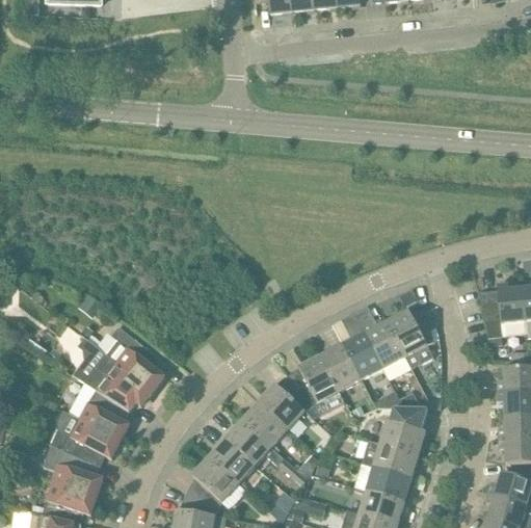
[(25,0),(26,11),(26,15),(38,15),(37,0),(25,0)]
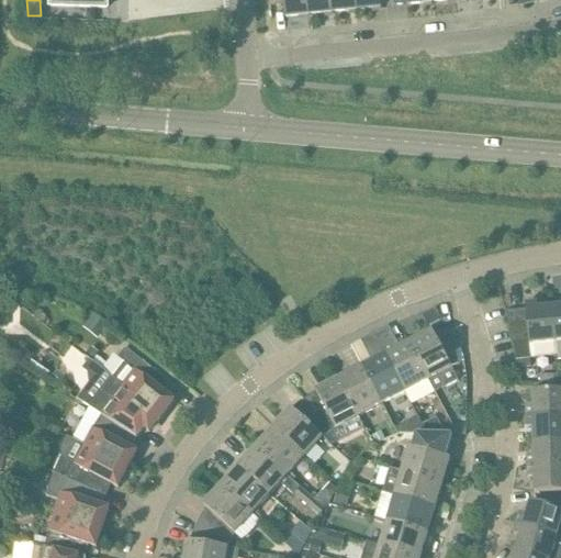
[(283,0),(284,13),(309,11),(307,0),(283,0)]
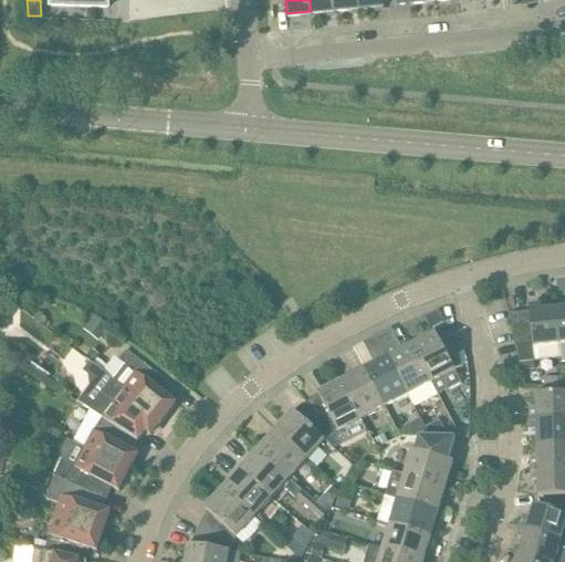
[(310,0),(311,11),(335,9),(334,0),(310,0)]
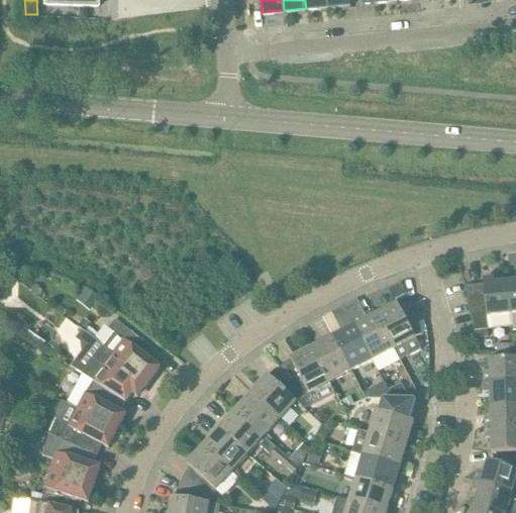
[(305,0),(306,8),(327,6),(326,0),(305,0)]
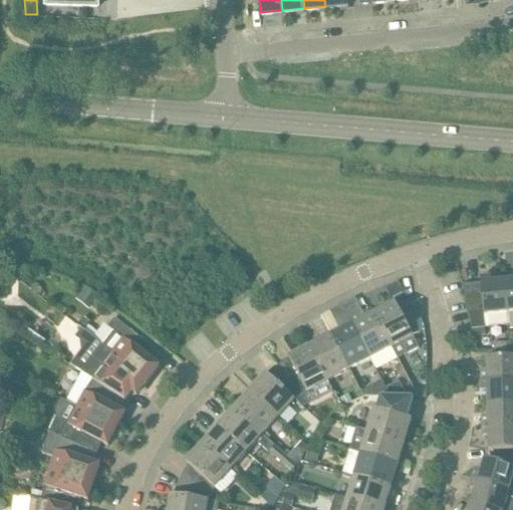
[(484,312),(507,309),(503,277),(491,278),(490,273),(480,274),(480,279),(462,281),(471,318),(472,325),(484,324),(483,316),(484,316),(484,312)]
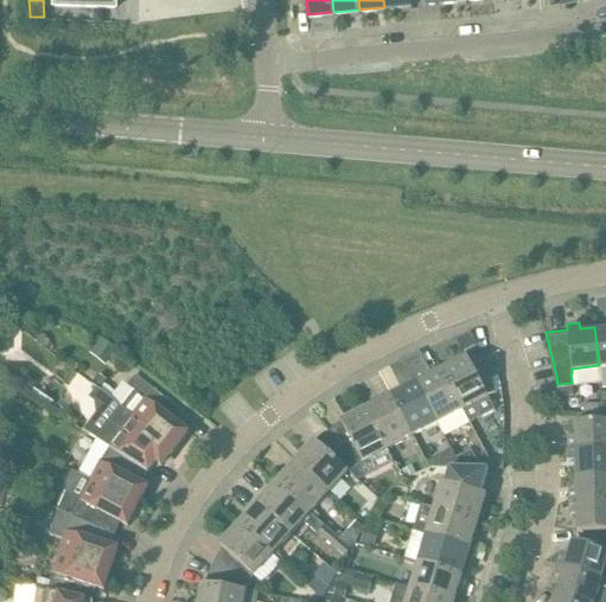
[(605,364),(605,325),(594,327),(599,365),(605,364)]
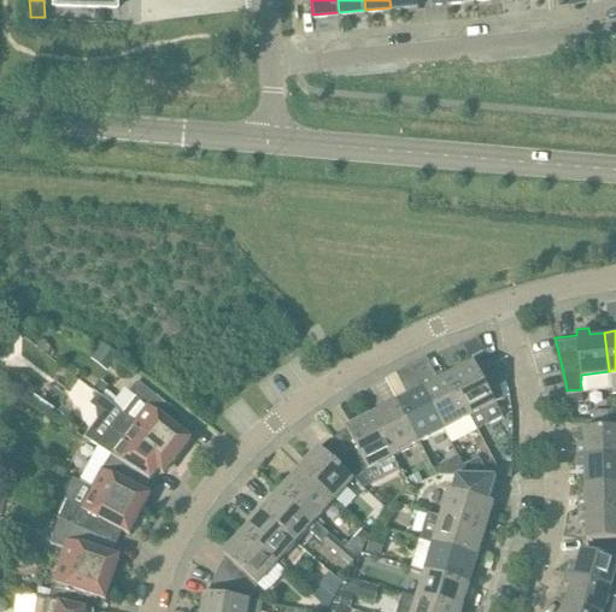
[(95,348),(111,362),(118,352),(103,340),(95,348)]
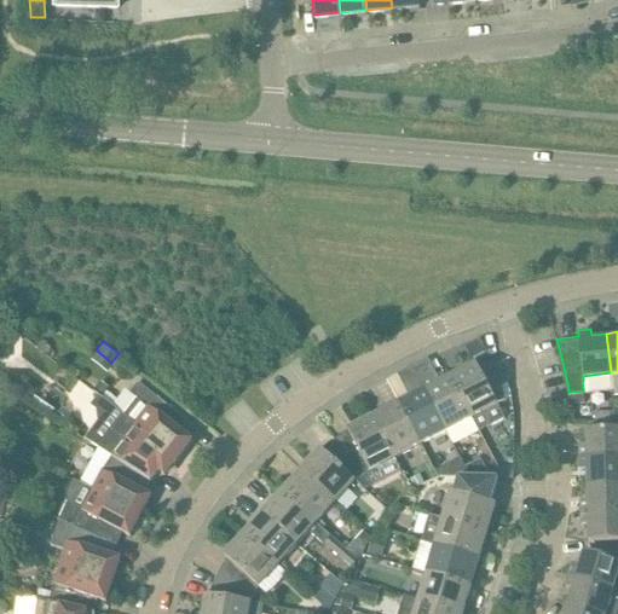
[(450,374),(471,415),(506,397),(498,383),(506,380),(492,357),(478,364),(475,359),(450,374)]
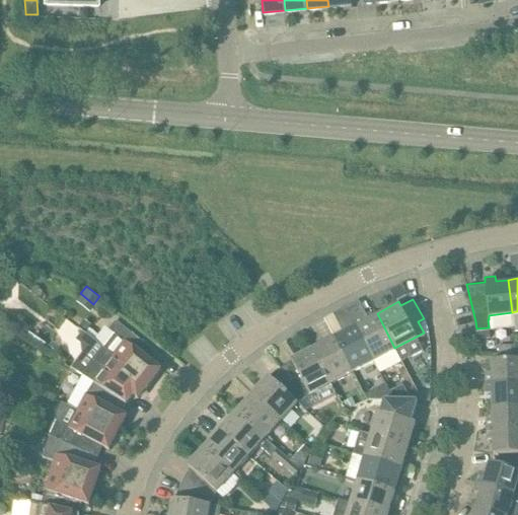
[(356,323),(373,359),(379,369),(400,358),(394,348),(377,313),(356,323)]
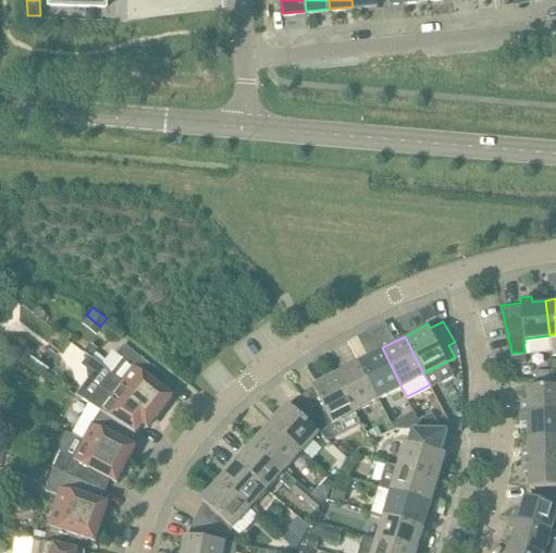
[(161,384),(169,376),(123,340),(115,351),(121,355),(110,370),(121,378),(160,409),(172,393),(161,384)]
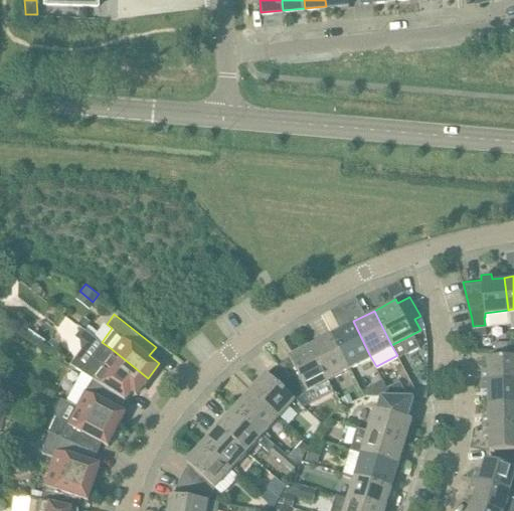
[(81,317),(77,322),(94,335),(98,330),(81,317)]
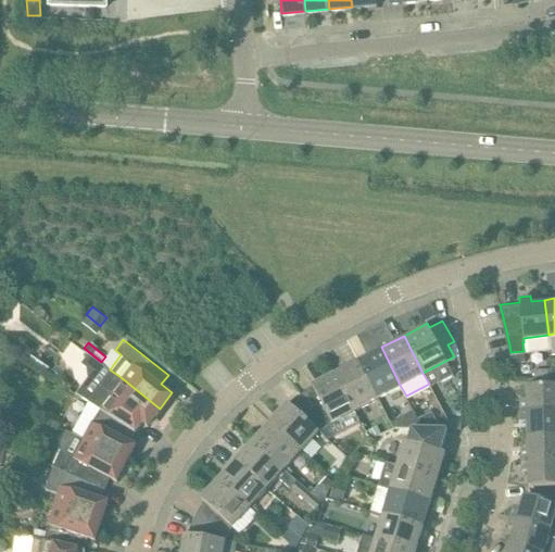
[(15,349),(26,356),(29,350),(20,343),(15,349)]
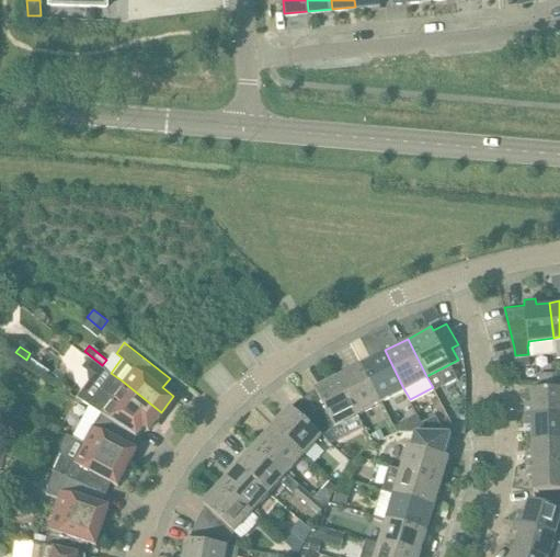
[(380,399),(403,388),(385,350),(362,362),(380,399)]
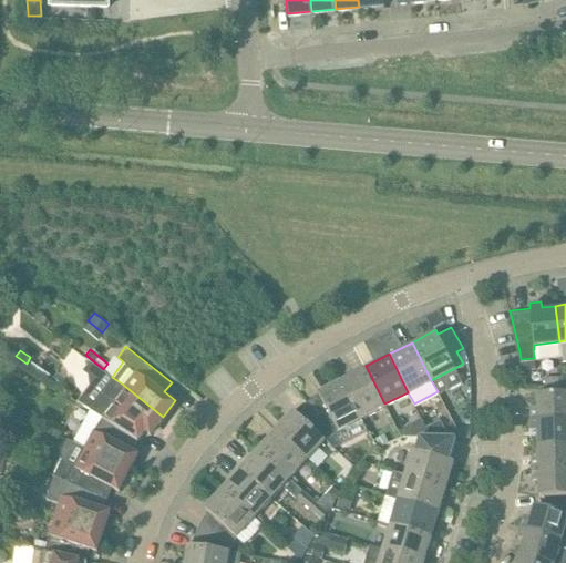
[(1,364),(14,368),(17,360),(3,356),(1,364)]
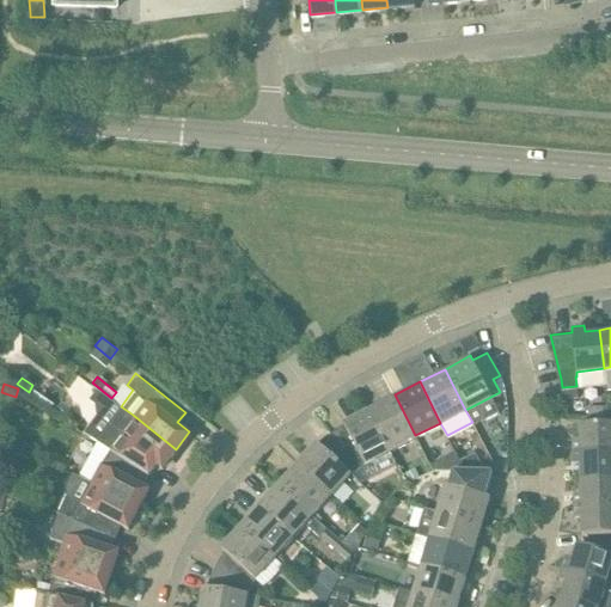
[(415,435),(395,394),(370,408),(391,448),(415,435)]
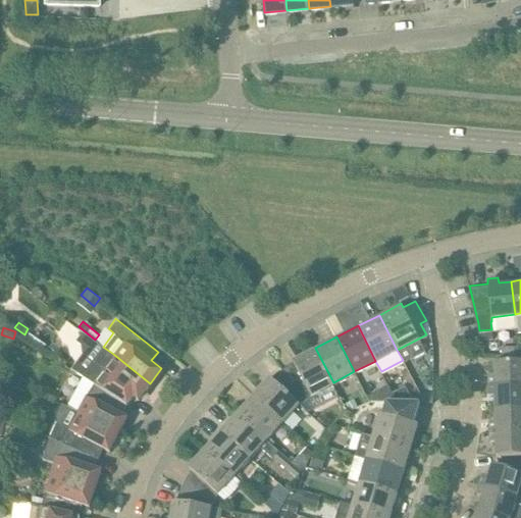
[(518,344),(501,345),(501,353),(519,352),(518,344)]
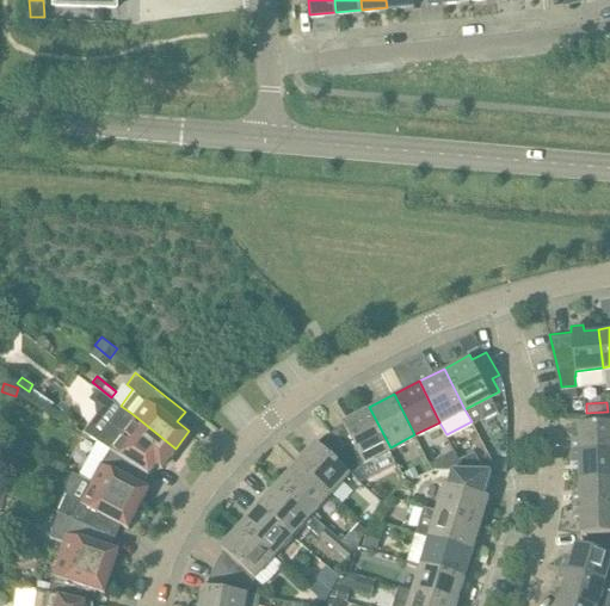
[(148,471),(155,462),(161,465),(176,449),(133,414),(121,406),(97,438),(109,446),(123,455),(148,471)]
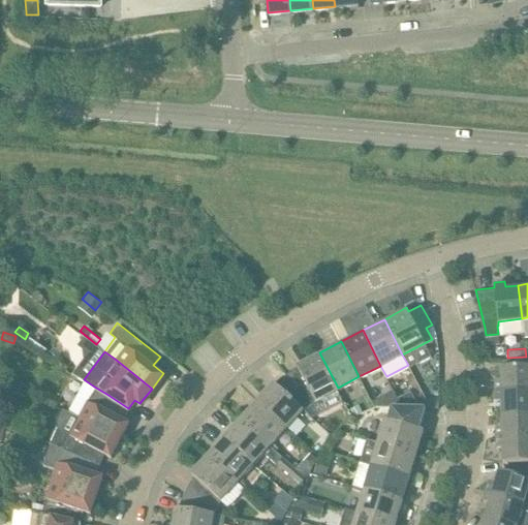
[(319,352),(297,364),(298,366),(285,372),(287,374),(297,385),(288,394),(303,407),(315,399),(338,388),(337,385),(319,352)]
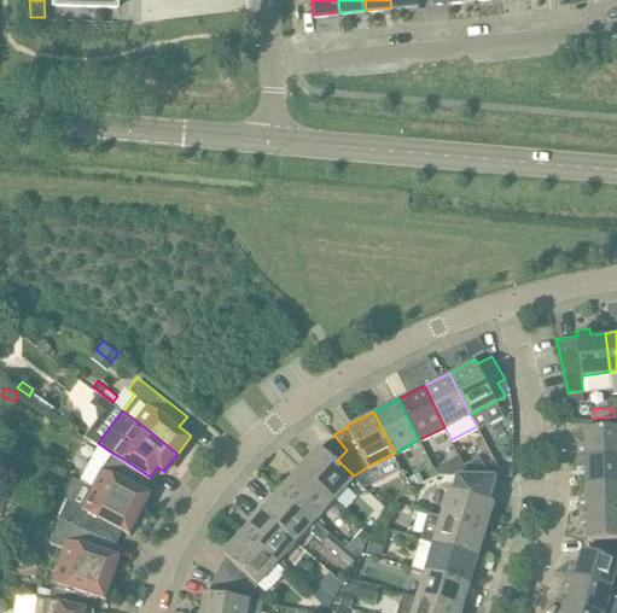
[(578,442),(578,454),(616,453),(616,425),(585,426),(586,442),(578,442)]
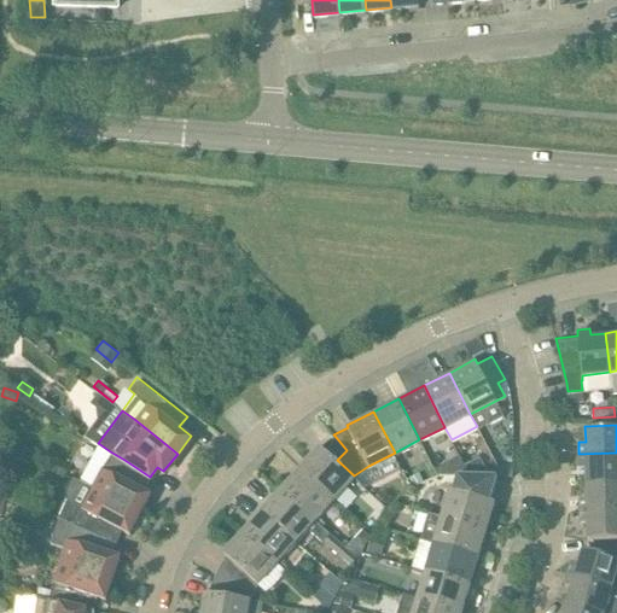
[(300,466),(335,497),(354,476),(337,460),(347,450),(336,437),(324,448),(320,444),(300,466)]
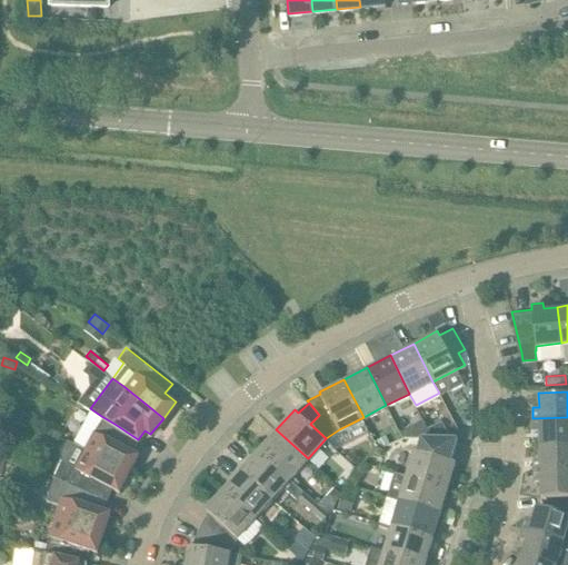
[(90,408),(72,442),(128,472),(138,454),(106,436),(115,424),(101,416),(90,408)]
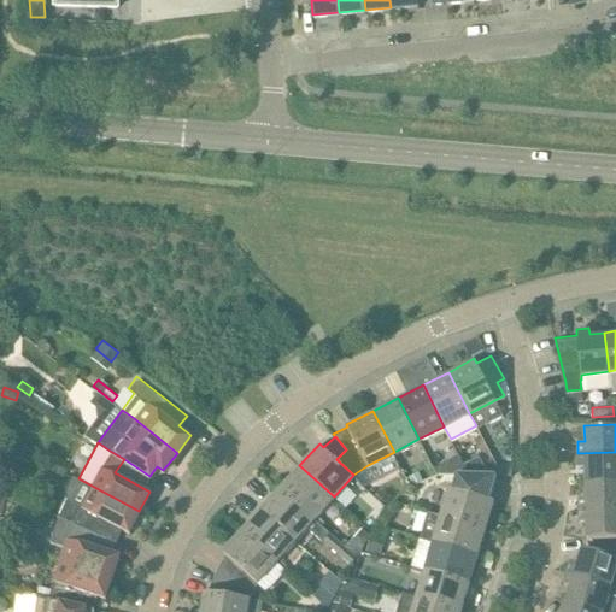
[(615,452),(578,453),(578,465),(585,465),(585,481),(615,480),(615,452)]
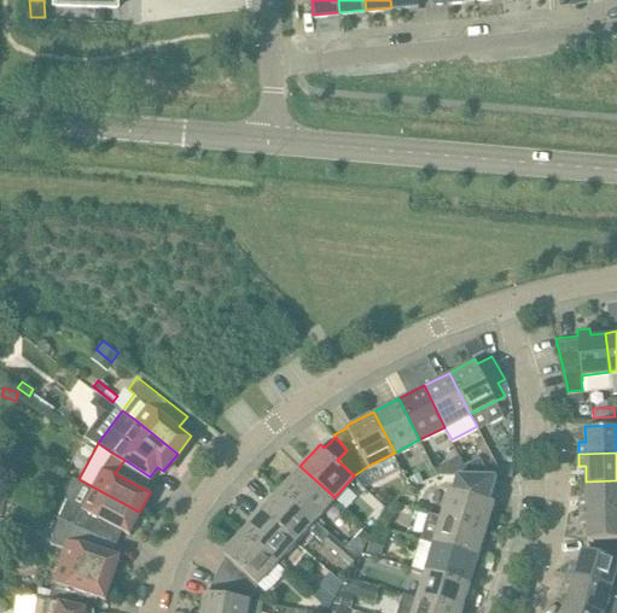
[(485,470),(478,456),(465,463),(469,470),(485,470)]
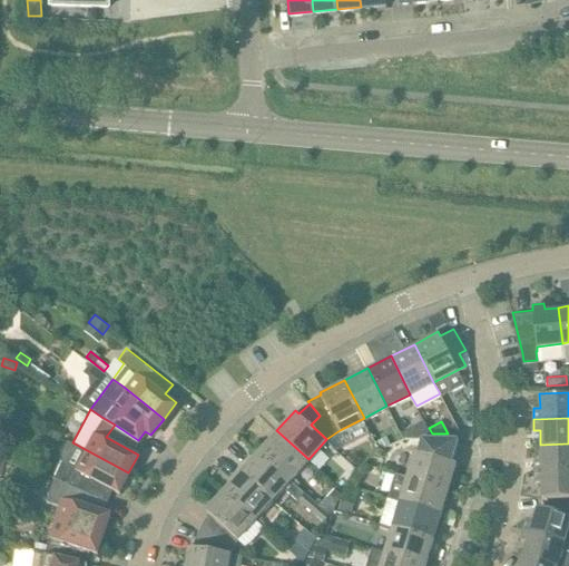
[(260,450),(291,478),(308,459),(276,430),(260,450)]
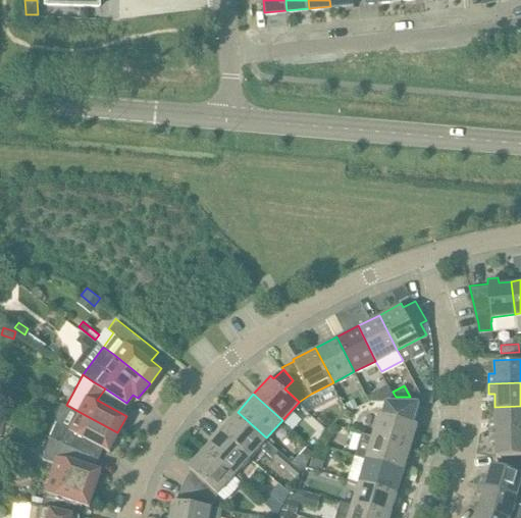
[(379,411),(372,434),(410,446),(417,422),(413,421),(419,400),(399,400),(386,399),(383,412),(379,411)]
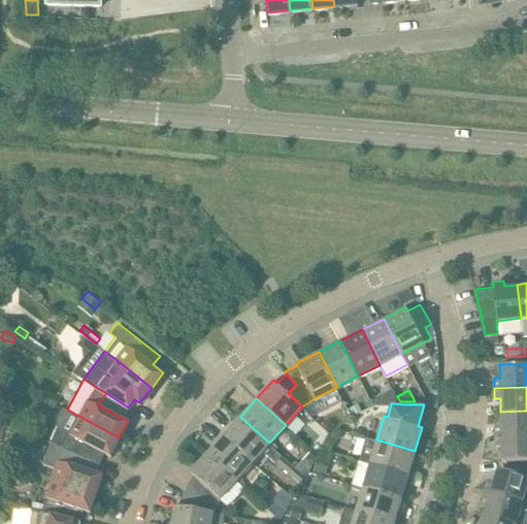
[(0,415),(9,420),(13,412),(0,404),(0,415)]
